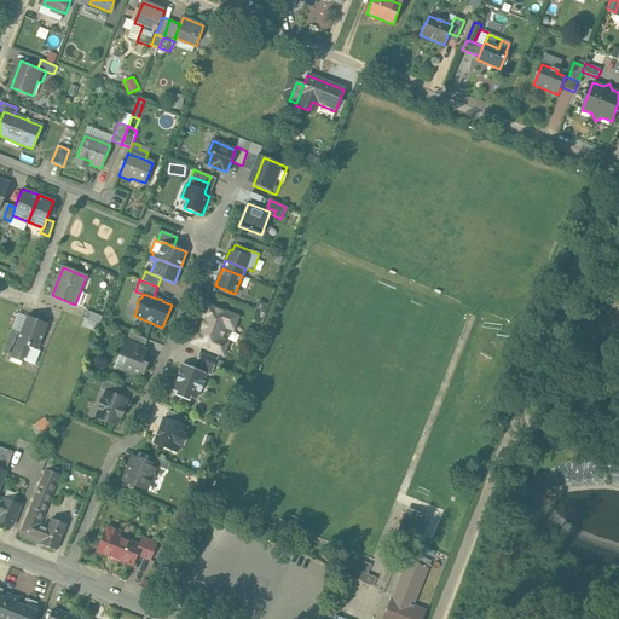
[(236,318),(207,306),(203,317),(206,318),(200,333),(197,331),(192,342),(202,346),(220,353),(223,353),(226,343),(232,328),(236,318)]
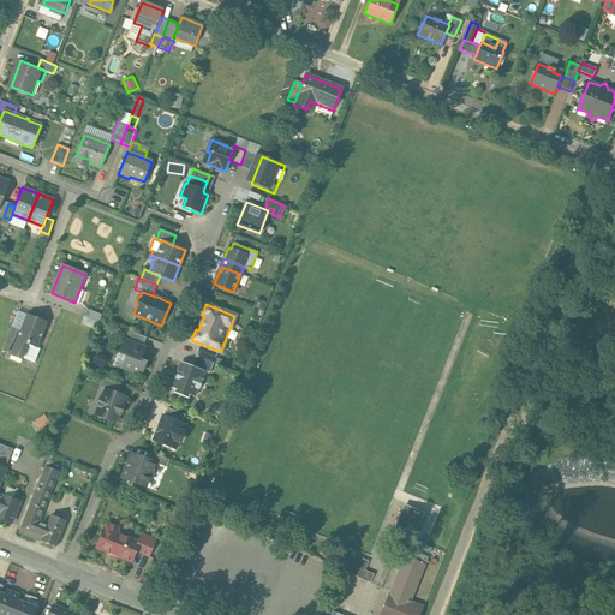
[(101,315),(87,309),(83,317),(99,323),(101,315)]
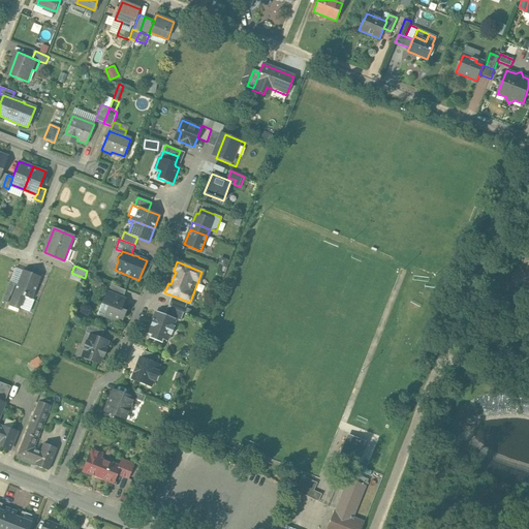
[(40,277),(23,270),(14,292),(24,296),(32,300),(40,277)]
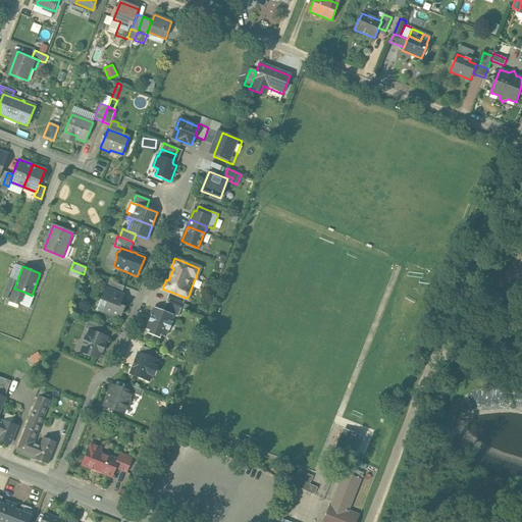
[(15,281),(9,278),(5,290),(10,292),(15,281)]
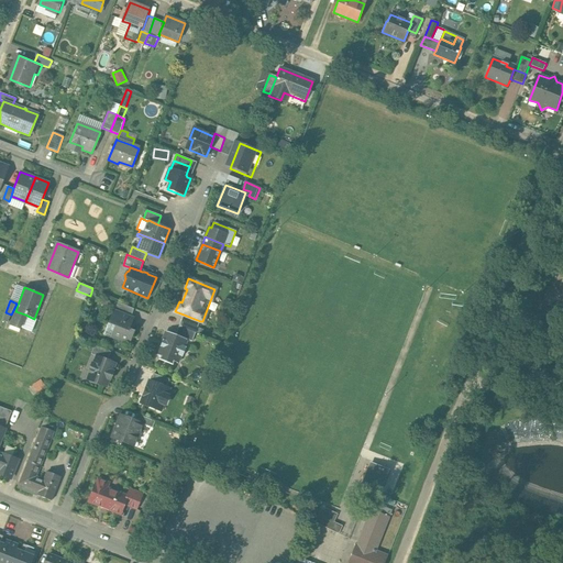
[(134,309),(116,301),(112,310),(113,311),(113,310),(131,317),(134,309)]
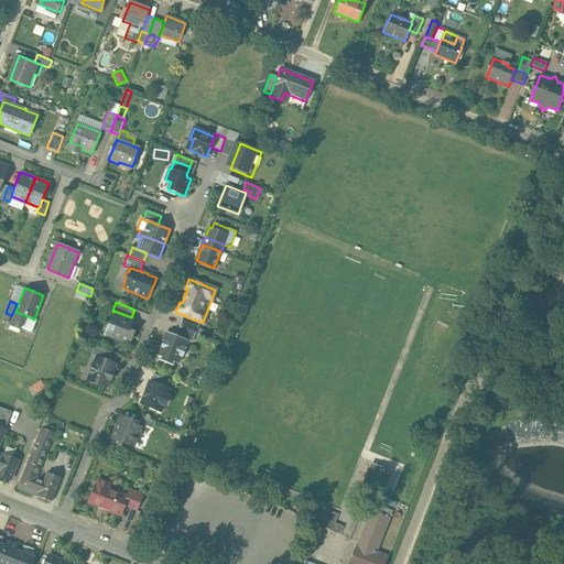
[(131,317),(114,311),(114,312),(108,324),(115,326),(111,337),(130,345),(134,333),(129,331),(133,320),(131,317)]
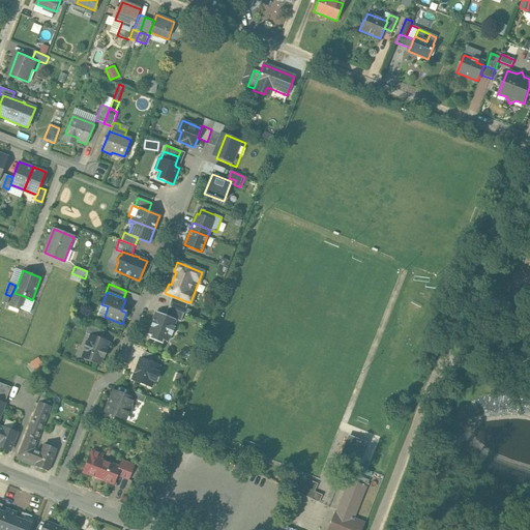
[(24,296),(15,293),(9,304),(10,304),(18,307),(19,307),(24,296)]
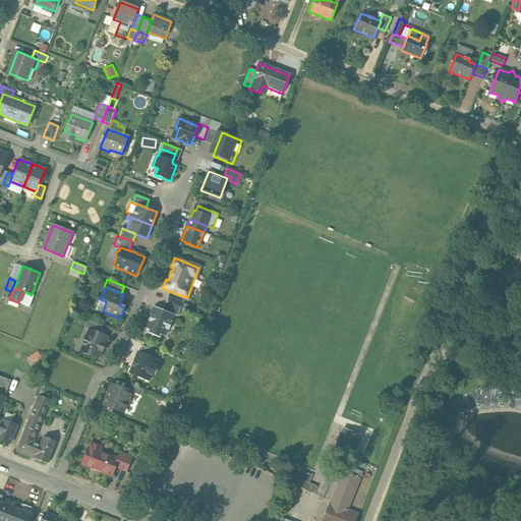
[(32,295),(23,291),(18,302),(30,306),(34,295),(32,295)]
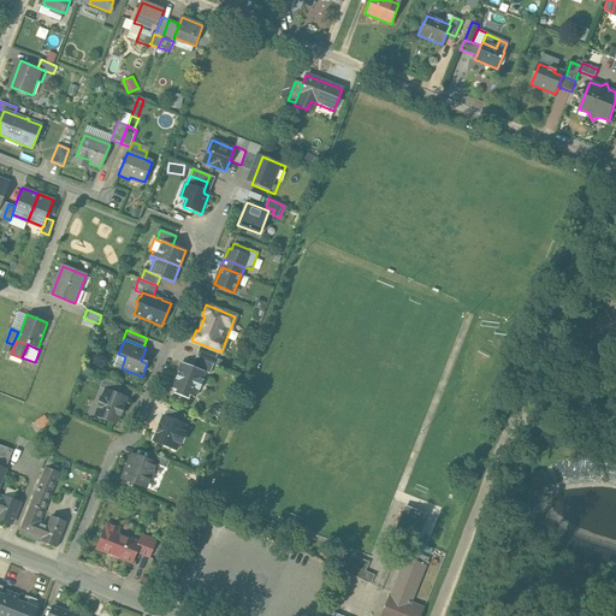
[(219,351),(201,344),(195,357),(213,365),(219,351)]
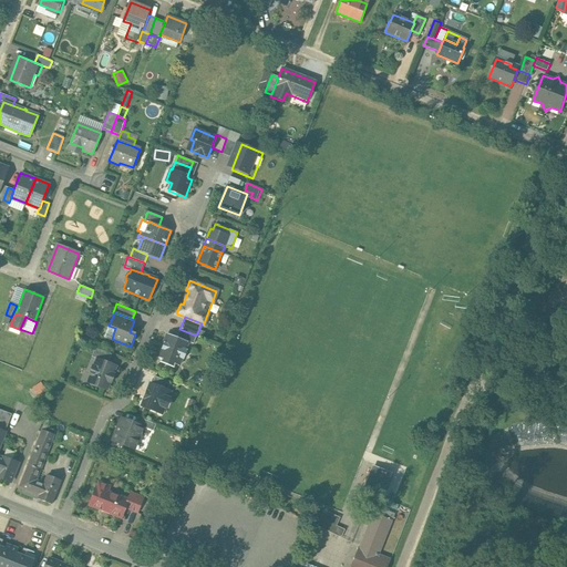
[(196,336),(179,329),(176,337),(188,342),(193,344),(196,336)]
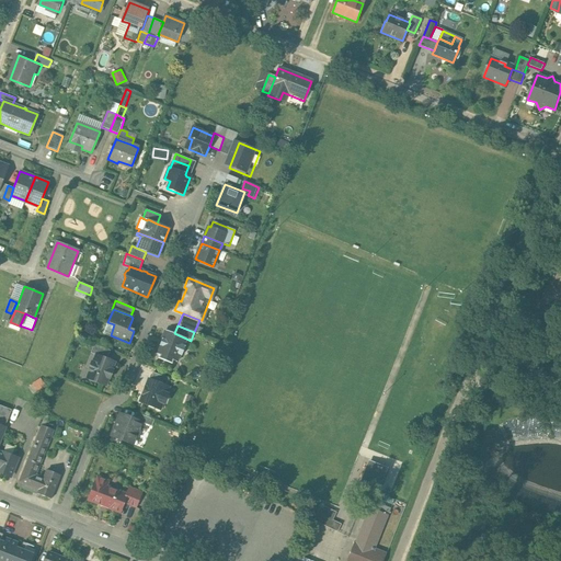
[(174,333),(165,330),(165,331),(157,353),(156,353),(156,354),(159,355),(158,358),(172,364),(175,354),(181,356),(185,346),(183,345),(185,339),(186,339),(174,333)]
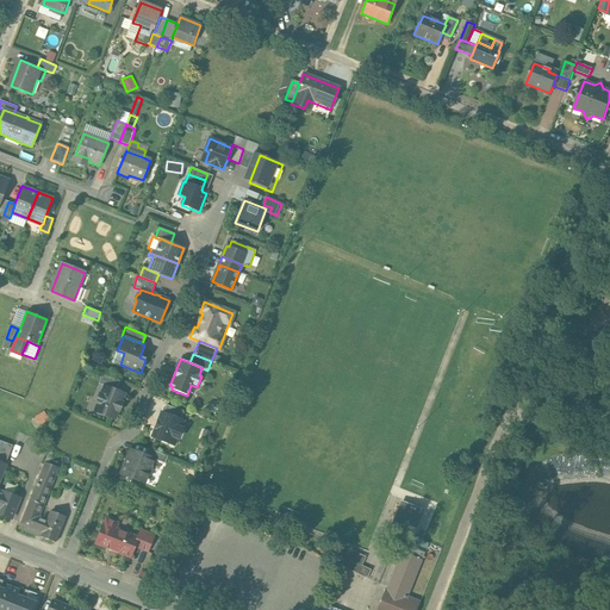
[(120,381),(103,374),(99,384),(104,386),(104,385),(117,390),(120,381)]
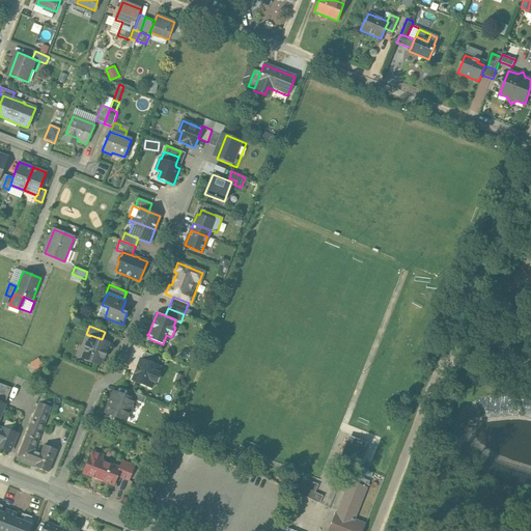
[(102,339),(90,335),(90,336),(88,342),(86,342),(83,351),(84,351),(82,358),(100,365),(103,358),(104,359),(107,351),(106,350),(109,342),(102,339)]
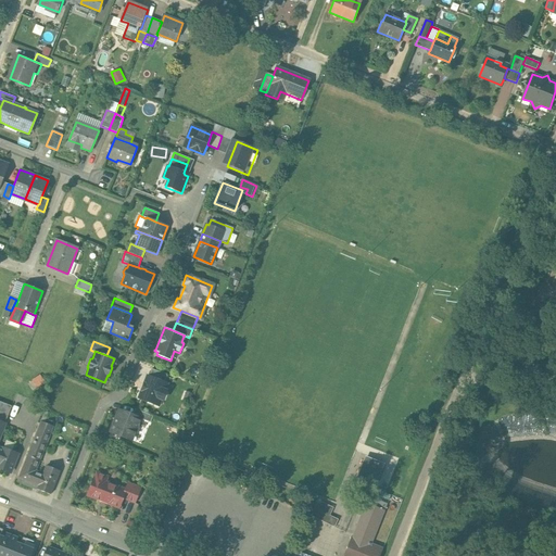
[(169,376),(151,368),(139,399),(158,405),(169,376)]
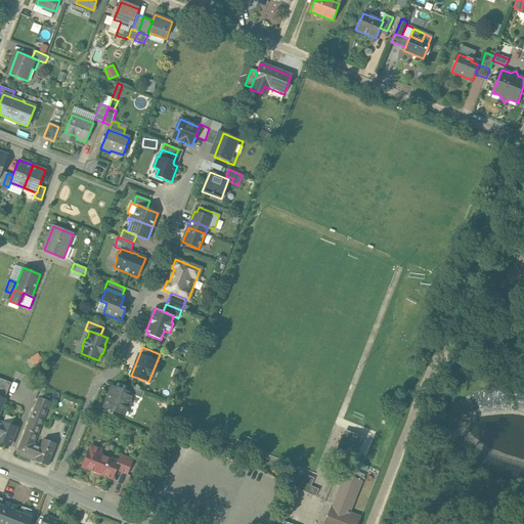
[(31,357),(35,363),(42,358),(38,352),(31,357)]
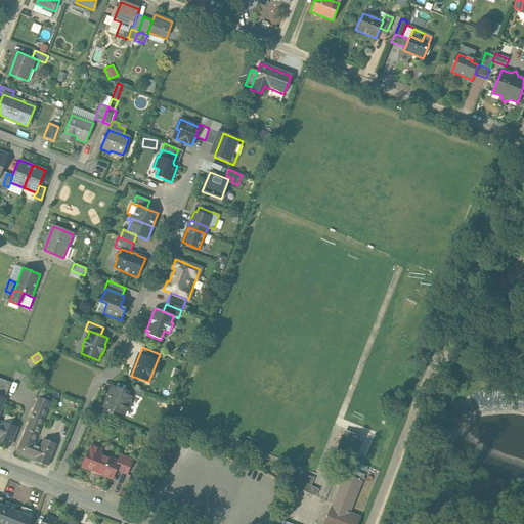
[(10,383),(0,379),(0,397),(4,399),(10,383)]
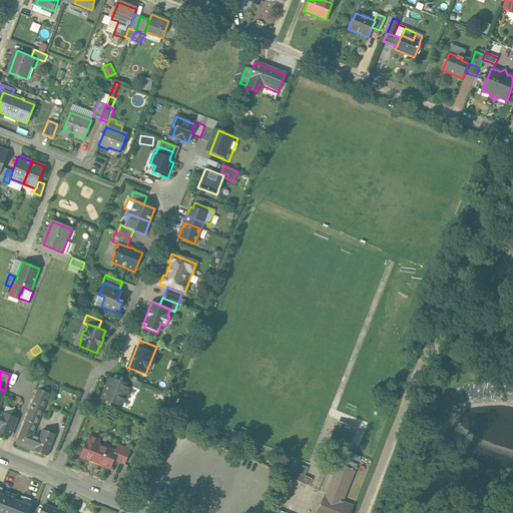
[(141,384),(124,377),(122,383),(129,386),(129,387),(138,390),(141,384)]
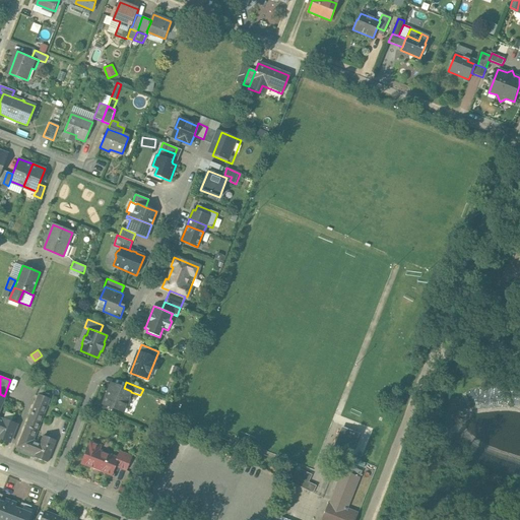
[(124,388),(111,384),(103,404),(123,411),(131,392),(131,391),(124,388)]
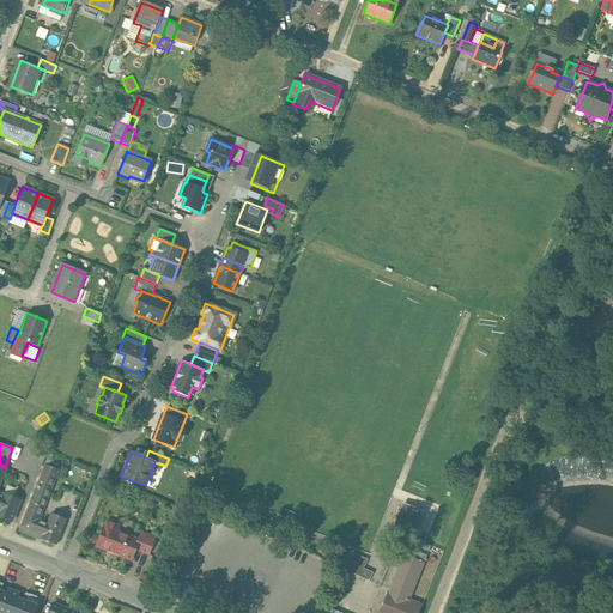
[(47,463),(34,495),(44,499),(58,468),(47,463)]
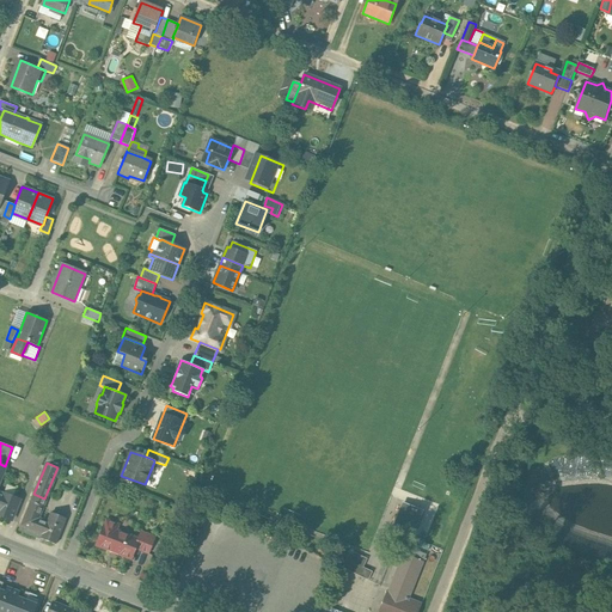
[(0,477),(5,466),(0,464),(0,515),(10,520),(18,500),(4,495),(4,496),(0,494),(0,477)]
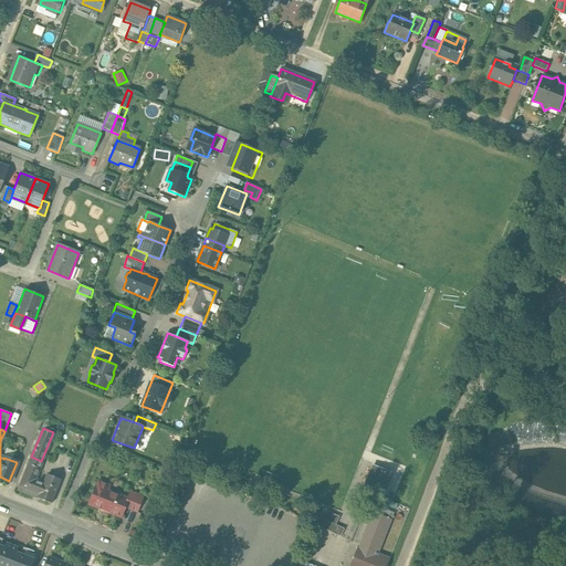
[(31,457),(30,457),(17,490),(32,495),(33,495),(37,498),(43,483),(34,480),(41,461),(31,457)]
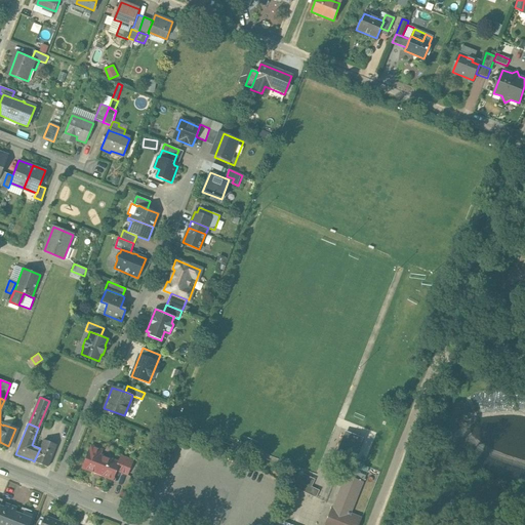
[(361,440),(346,434),(337,452),(354,459),(361,440)]
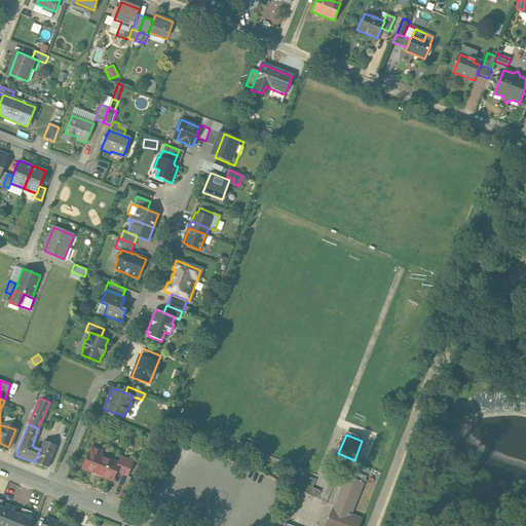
[(52,440),(45,438),(43,442),(40,449),(34,462),(46,466),(54,447),(53,446),(54,444),(52,440)]
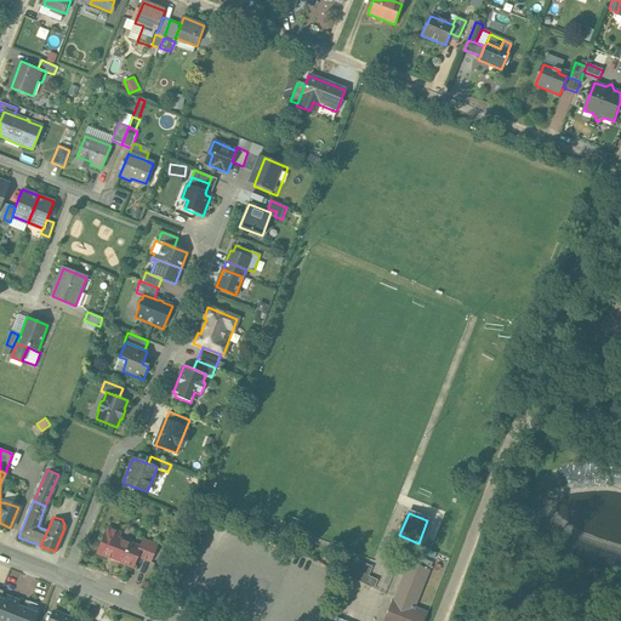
[(138,545),(117,536),(119,531),(106,527),(96,552),(131,567),(136,554),(140,546),(138,545)]
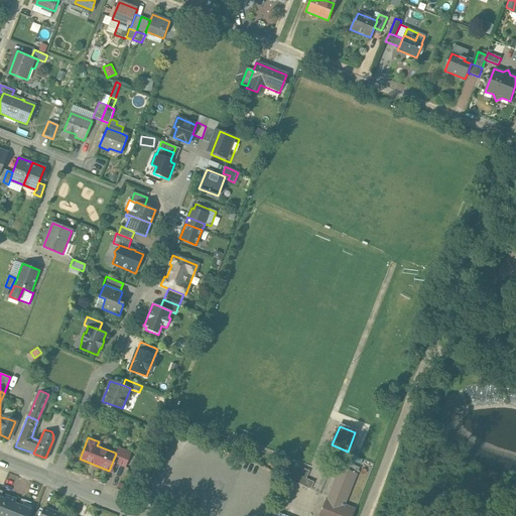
[(128,454),(116,448),(115,453),(116,454),(113,461),(123,465),(128,454)]
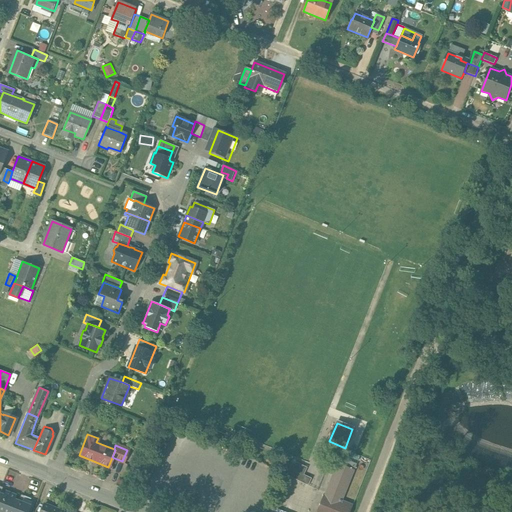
[(333,473),(324,495),(323,494),(316,511),(349,511),(352,506),(341,502),(356,464),(351,462),(335,456),(329,472),(333,473)]
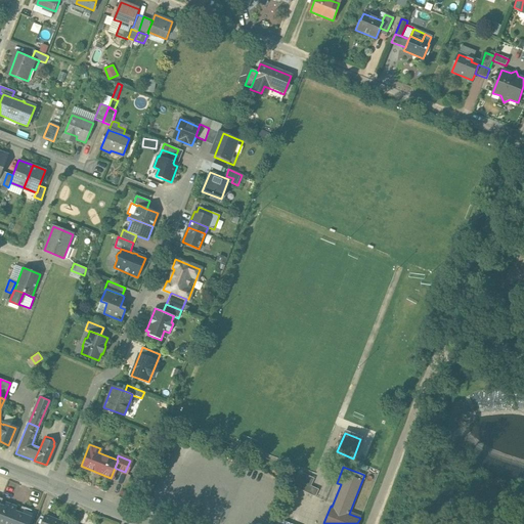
[(313,480),(303,475),(302,478),(298,485),(297,488),(303,491),(307,484),(310,486),(313,480)]
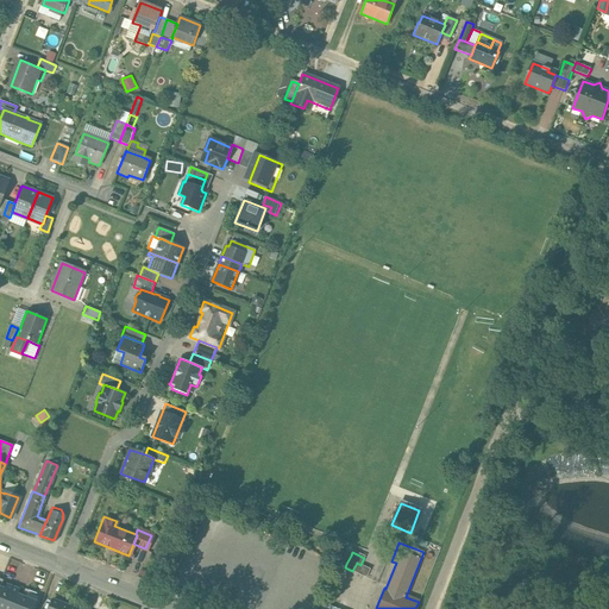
[(360,565),(357,563),(352,571),(364,576),(368,569),(360,565)]
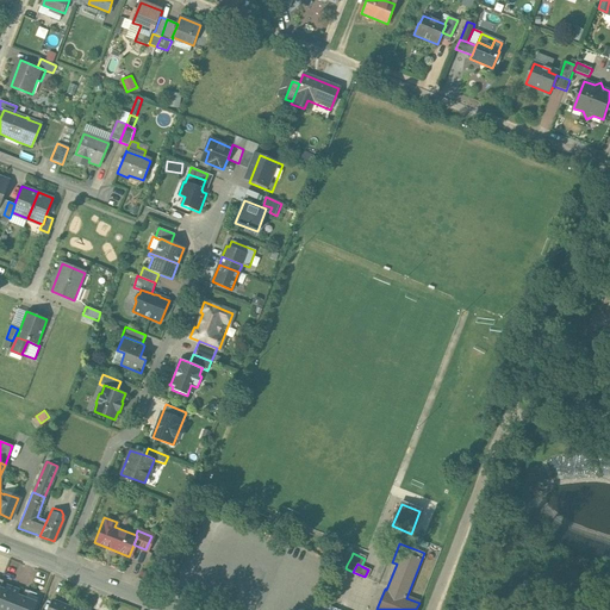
[(5,590),(0,587),(0,609),(32,609),(38,598),(27,593),(25,598),(17,596),(19,590),(6,585),(5,590)]
